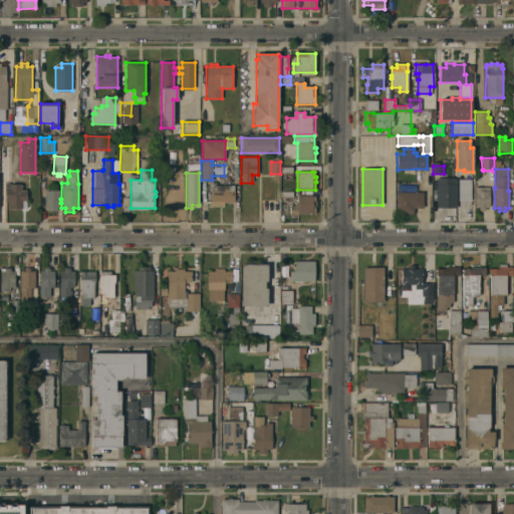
[(210,183),(216,183),(216,178),(231,178),(231,184),(233,184),(233,203),(224,203),(224,206),(210,206),(210,183)]
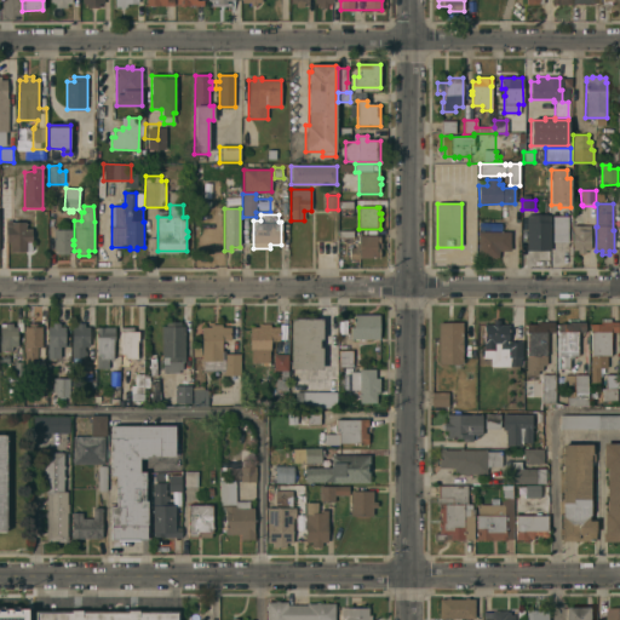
[(520,239),(523,239),(527,239),(527,214),(547,214),(547,216),(550,216),(550,251),(520,251),(520,239)]
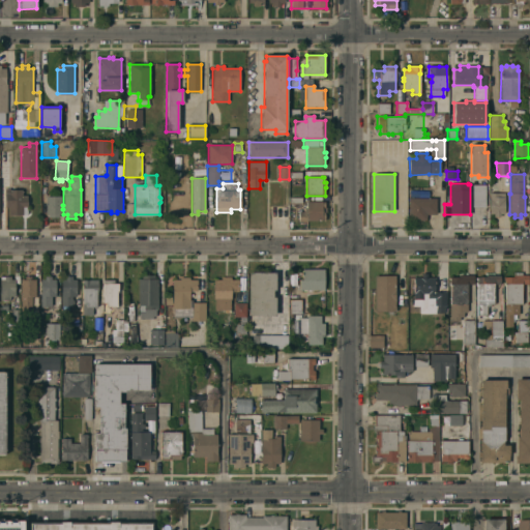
[(486,208),(472,208),(472,185),(486,185),(486,208)]
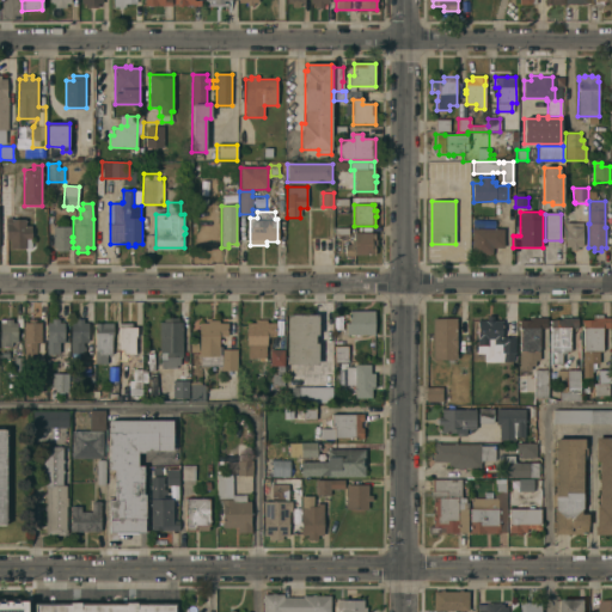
[(25,220),(25,226),(31,226),(31,249),(11,249),(11,239),(6,239),(6,220),(25,220)]
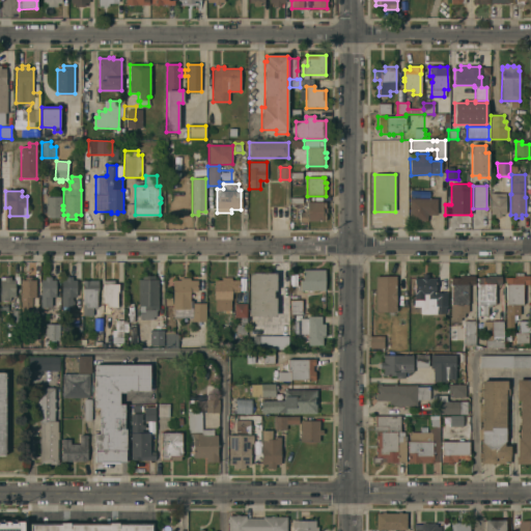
[(505,194),(506,215),(501,215),(501,217),(494,218),(494,215),(491,215),(491,194),(505,194)]
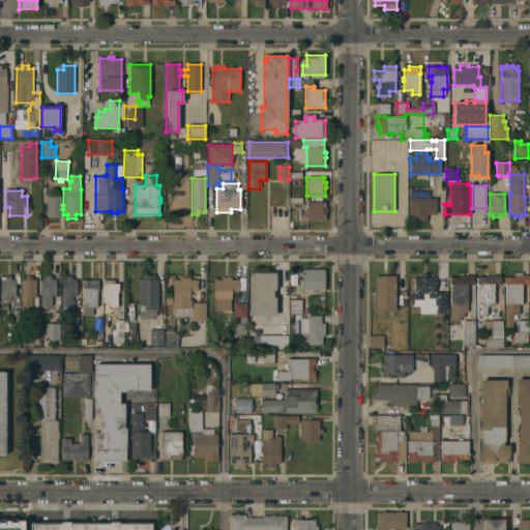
[(61,214),(59,214),(59,217),(49,217),(49,214),(46,214),(46,197),(61,197),(61,214)]
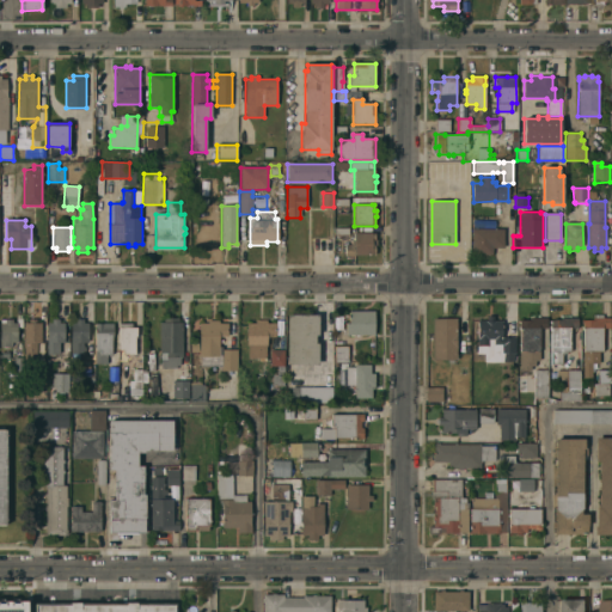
[(505,230),(505,248),(493,248),(493,255),(472,255),(472,230),(505,230)]
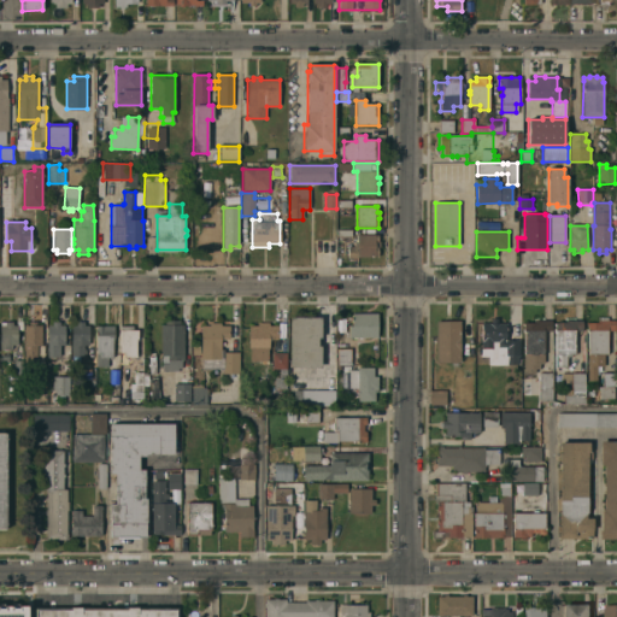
[(357,258),(347,258),(347,247),(353,247),(353,244),(357,244),(357,235),(377,235),(377,242),(380,242),(380,247),(377,247),(377,257),(357,257),(357,258)]
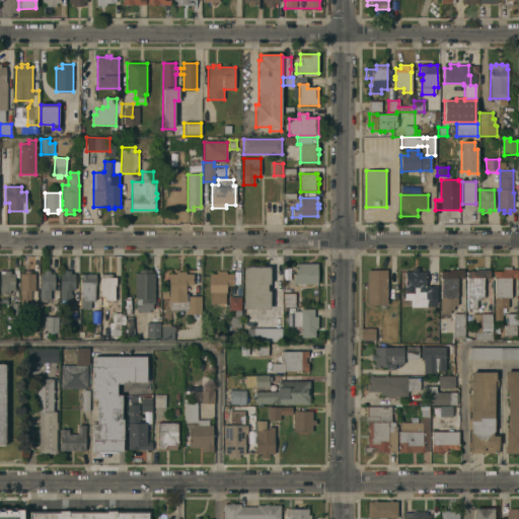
[(293,274),(296,274),(296,264),(317,264),(317,285),(293,285),(293,274)]
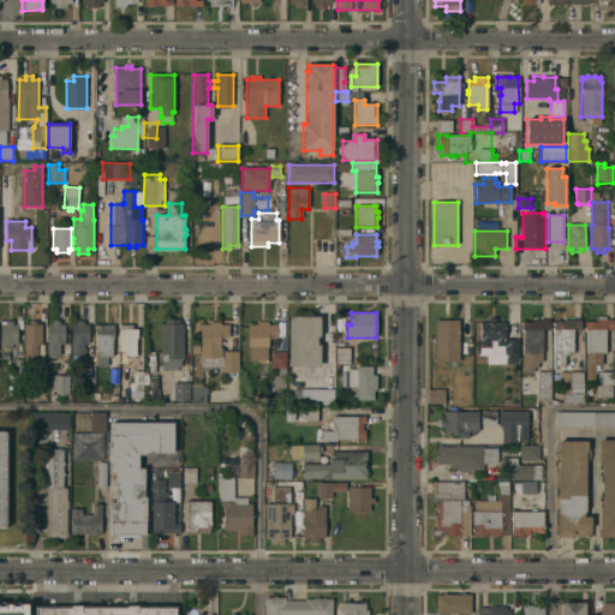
[(290,316),(320,316),(320,336),(317,336),(316,345),(320,345),(320,366),(288,366),(290,316)]
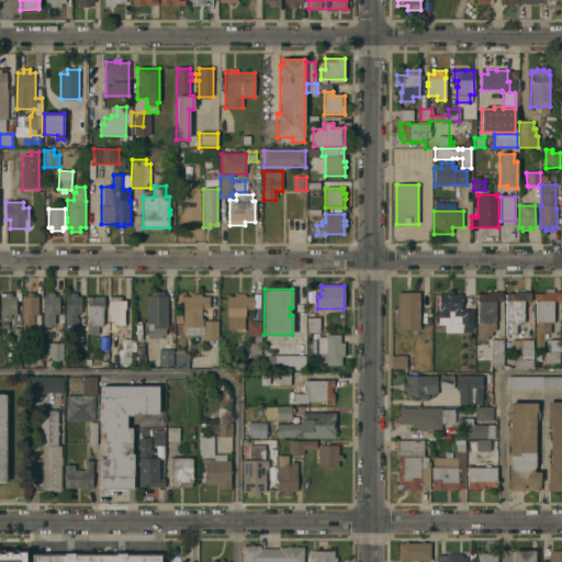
[(447,295),(447,291),(453,291),(453,294),(461,294),(461,311),(473,311),(473,325),(462,324),(462,333),(446,333),(446,325),(438,325),(439,295),(447,295)]
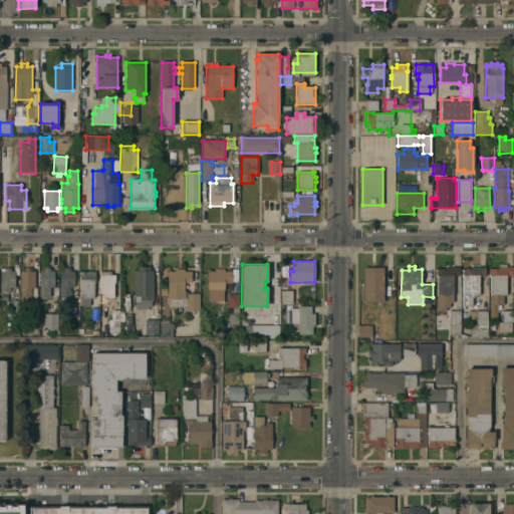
[(153,300),(151,300),(151,307),(148,307),(148,309),(135,309),(135,271),(139,271),(139,267),(150,267),(150,271),(153,271),(153,300)]
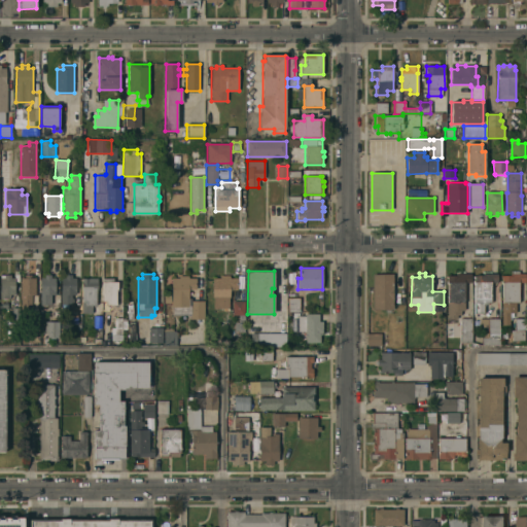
[(393,310),(373,310),(373,274),(393,274),(393,310)]
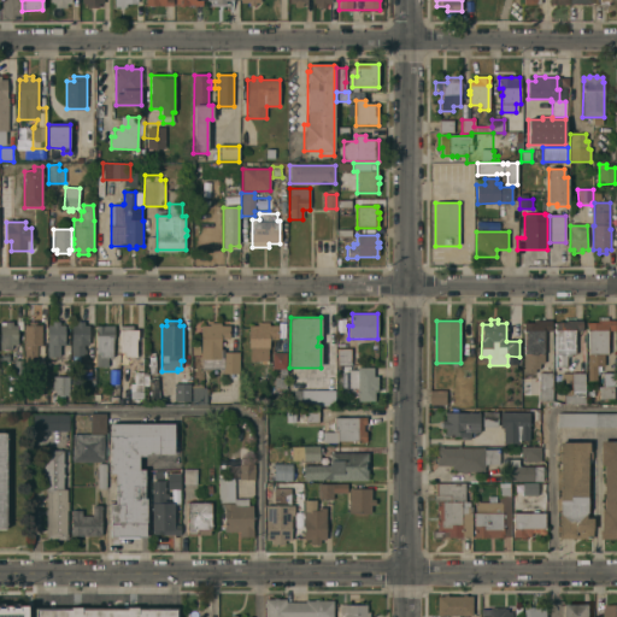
[(540,364),(540,369),(535,369),(535,374),(523,374),(523,354),(524,354),(524,331),(523,331),(523,323),(534,323),(534,321),(551,321),(551,331),(544,331),(544,364),(540,364)]
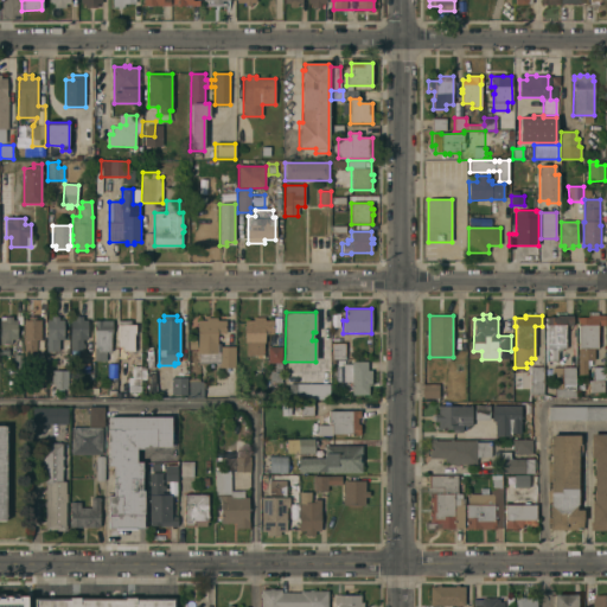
[(562,349),(562,351),(557,351),(557,362),(547,362),(547,326),(545,326),(545,318),(549,318),(549,317),(555,317),(555,318),(556,318),(556,315),(573,315),(573,326),(566,326),(566,349),(562,349)]
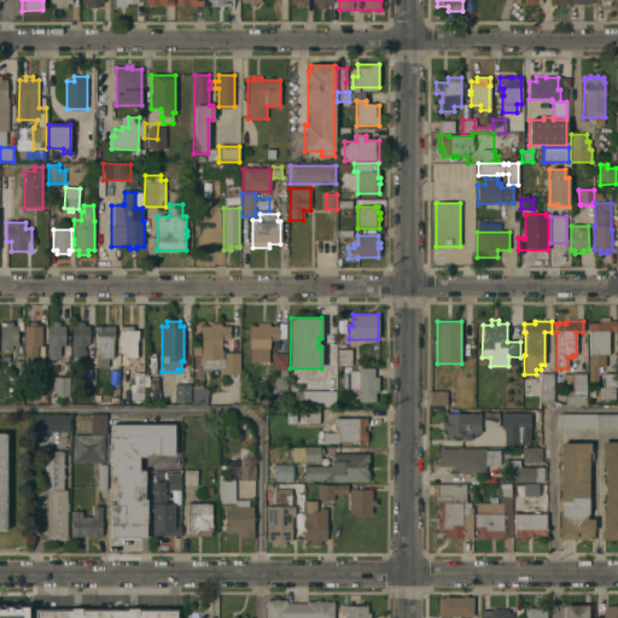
[(589,355),(589,324),(599,324),(599,321),(616,321),(616,332),(608,331),(608,355),(589,355)]
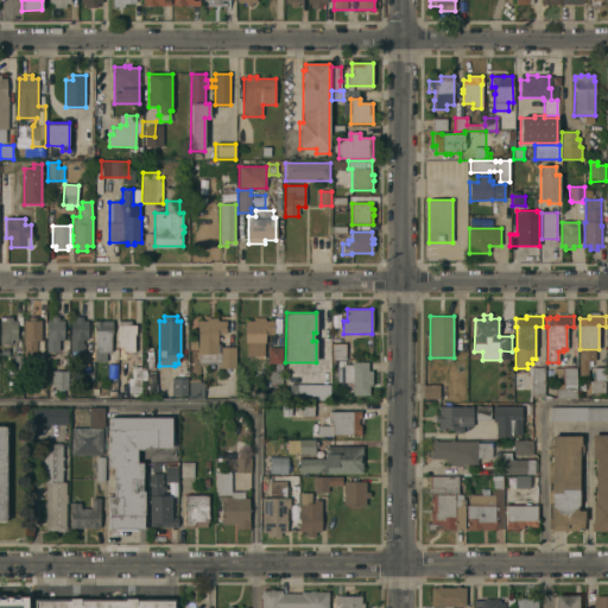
[(40,340),(46,340),(46,366),(38,366),(38,355),(38,343),(36,343),(36,362),(24,362),(24,321),(29,321),(29,317),(36,317),(36,321),(40,321),(40,340)]
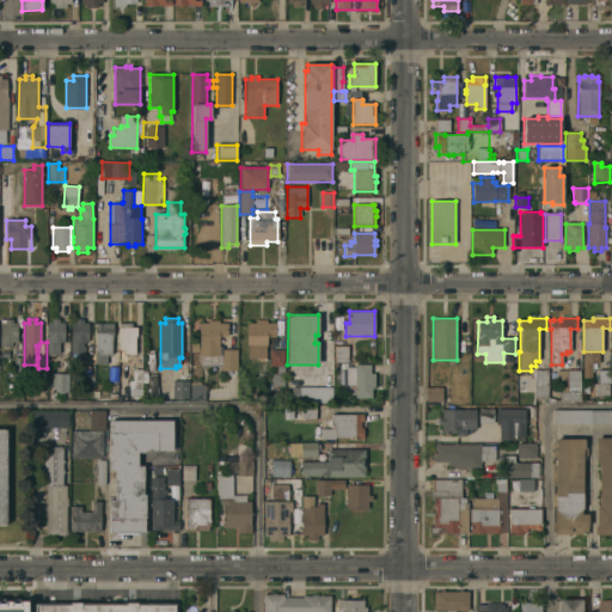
[(65,342),(69,342),(71,373),(68,373),(68,392),(55,392),(55,387),(53,387),(53,373),(57,373),(57,357),(59,357),(59,355),(48,355),(47,323),(51,323),(51,319),(60,319),(60,323),(65,323),(65,342)]
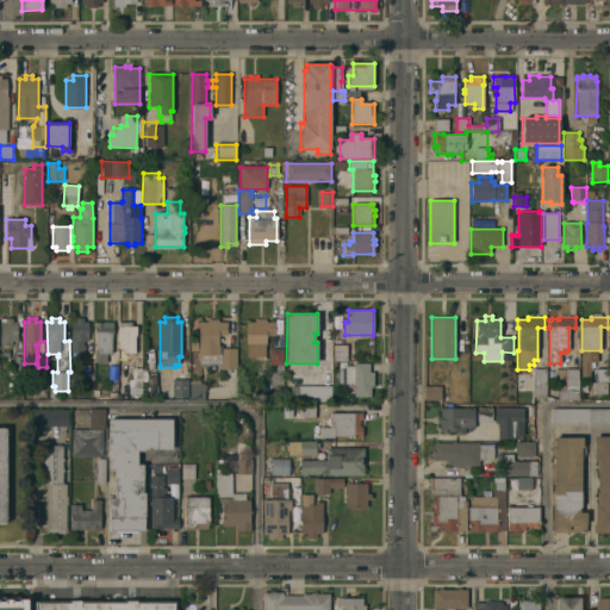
[(88,353),(70,353),(72,322),(75,322),(75,318),(83,318),(83,322),(88,322),(88,353)]
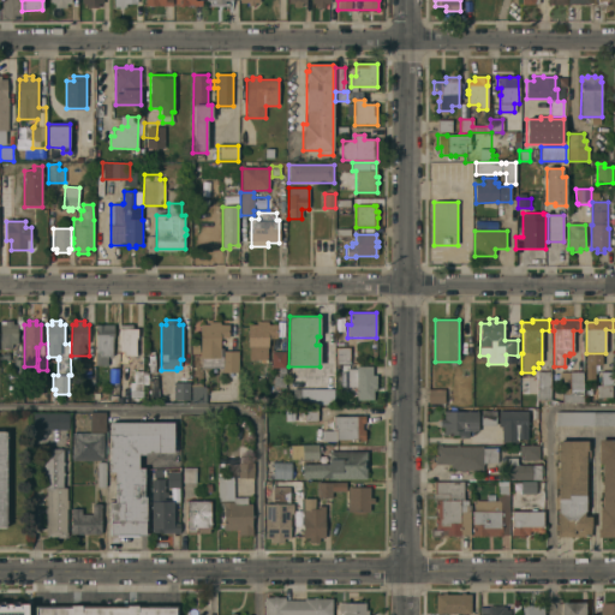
[(0,322),(12,322),(12,324),(17,324),(17,344),(12,344),(12,350),(0,350),(0,322)]
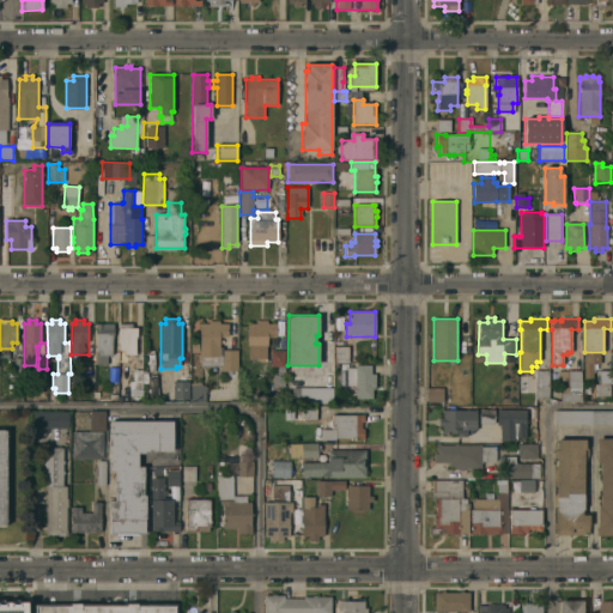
[(200,368),(200,356),(199,356),(199,325),(207,325),(207,321),(219,321),(219,325),(228,325),(228,337),(219,337),(219,347),(223,351),(237,351),(237,372),(222,371),(222,370),(217,368),(200,368)]
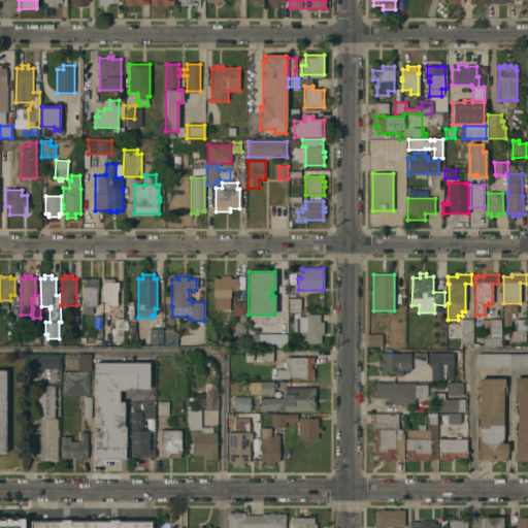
[(213,299),(212,299),(212,278),(221,278),(221,276),(230,276),(230,278),(237,278),(237,291),(230,291),(230,299),(229,299),(229,311),(223,311),(223,309),(213,309),(213,299)]
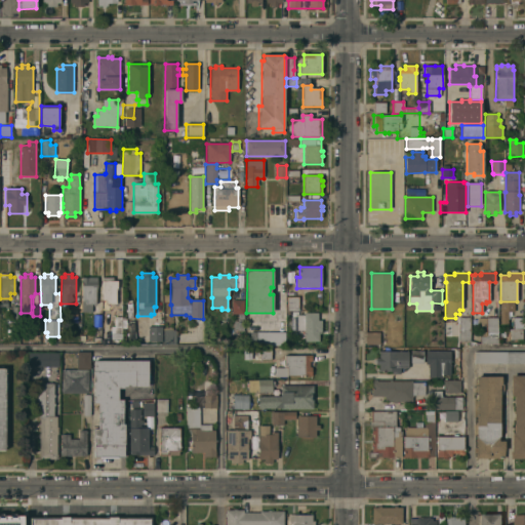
[(81,278),(97,277),(97,289),(95,289),(95,305),(91,305),(91,313),(81,313),(81,278)]
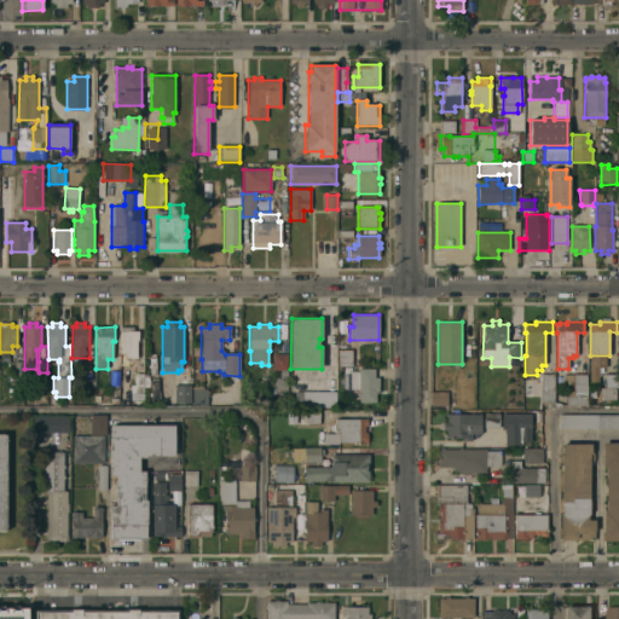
[(120,328),(134,328),(134,331),(138,331),(138,340),(137,340),(137,359),(134,359),(134,366),(126,366),(126,359),(125,359),(125,354),(120,354),(120,328)]
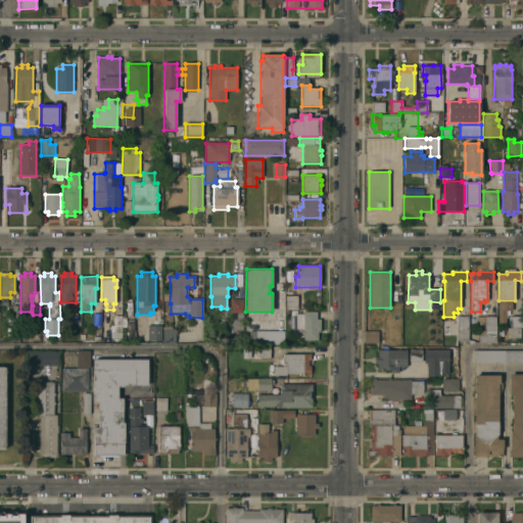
[(286,296),(297,296),(297,310),(286,310),(286,296)]
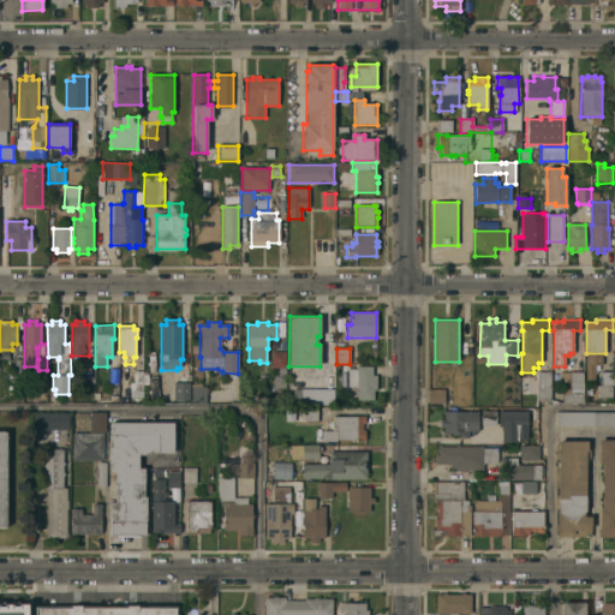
[(285,388),(274,388),(274,376),(279,376),(279,368),(272,368),(272,352),(286,352),(285,388)]
